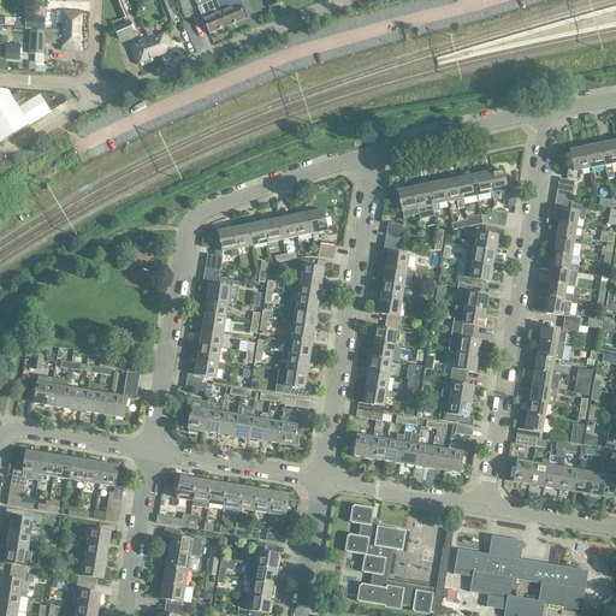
[(117,3),(123,19),(128,17),(122,1),(123,0),(117,0),(119,3),(117,3)]
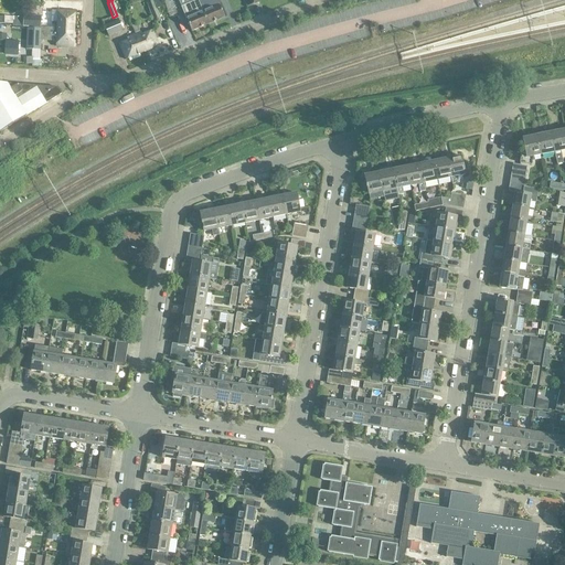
[(157,9),(163,7),(160,0),(151,0),(147,2),(155,23),(161,20),(157,9)]
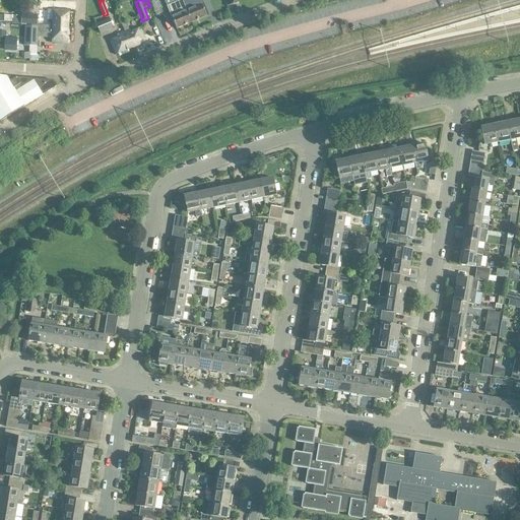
[(150,0),(156,16),(163,13),(157,0),(150,0)]
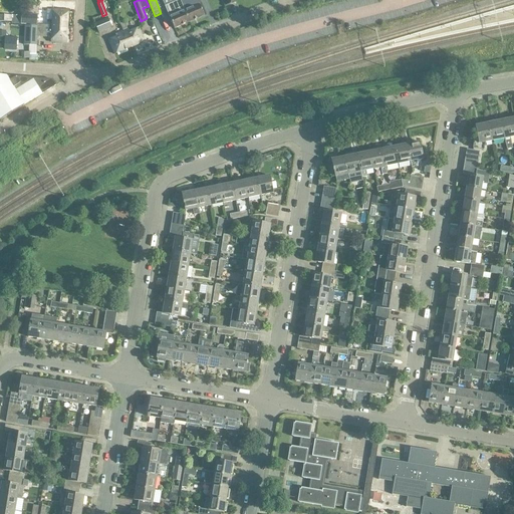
[(185,11),(189,22),(205,16),(198,1),(188,5),(190,9),(185,11)]
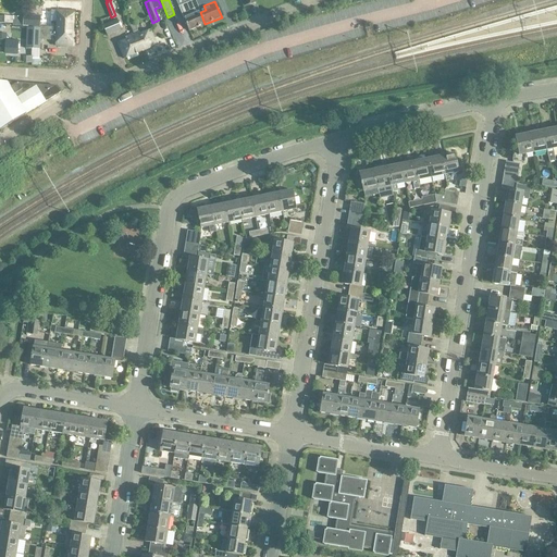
[(205,24),(200,12),(194,15),(193,10),(182,14),(188,32),(205,24)]
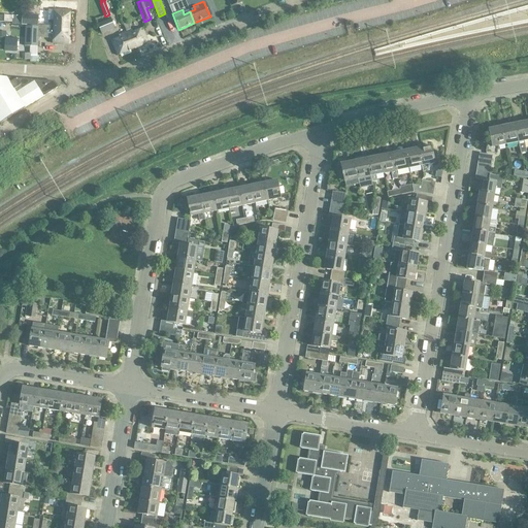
[(25,26),(69,28),(70,10),(55,10),(54,21),(52,21),(52,26),(39,26),(39,14),(22,13),(22,15),(0,15),(0,22),(11,23),(11,25),(25,26)]
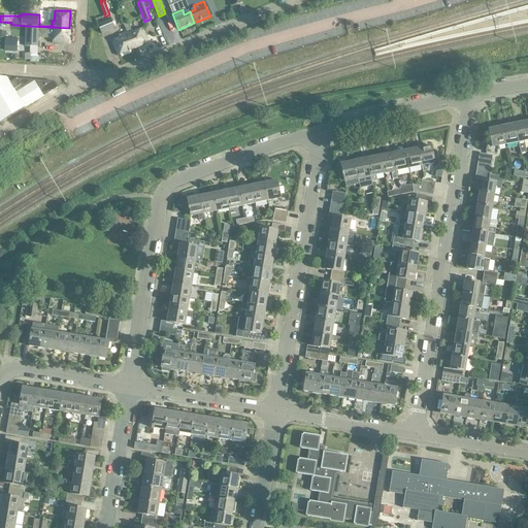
[(110,19),(97,25),(101,34),(114,29),(110,19)]
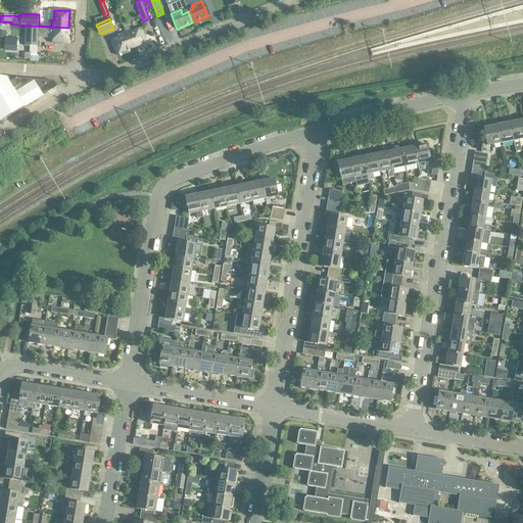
[(30,46),(37,46),(38,38),(47,38),(48,34),(53,34),(52,43),(67,44),(68,28),(25,26),(25,37),(25,46),(30,46)]
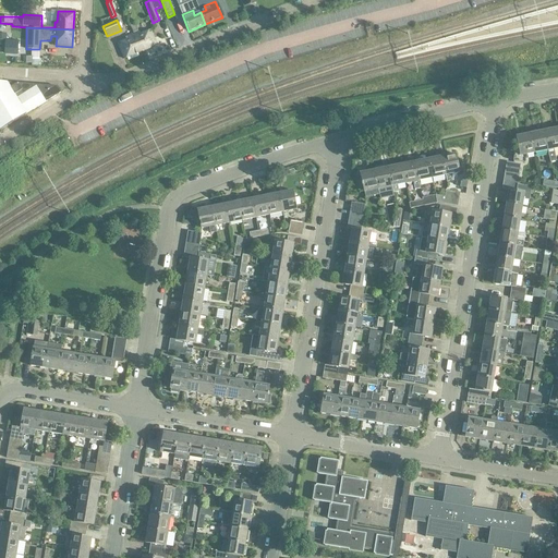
[(138,33),(133,35),(134,36),(141,52),(157,46),(150,31),(140,35),(138,33)]
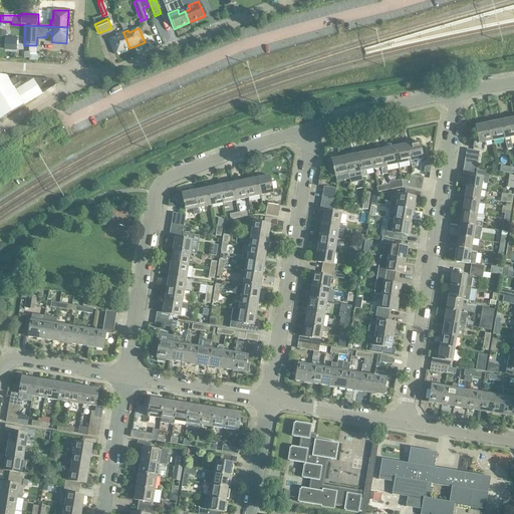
[(114,54),(130,48),(123,33),(122,32),(117,34),(118,36),(108,40),(114,54)]
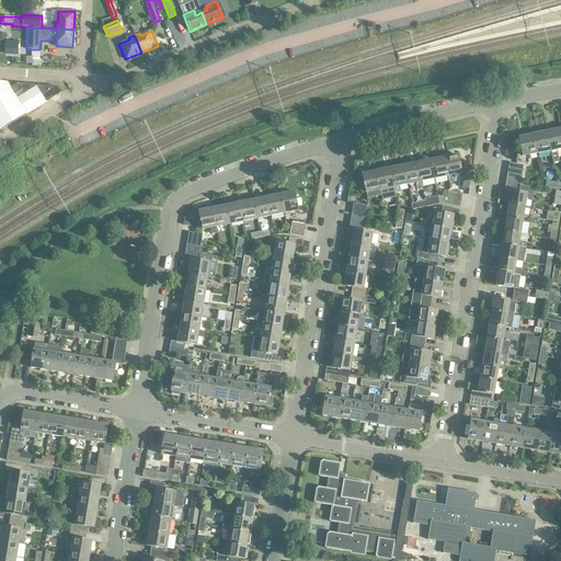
[(19,56),(19,52),(19,42),(6,41),(4,55),(19,56)]
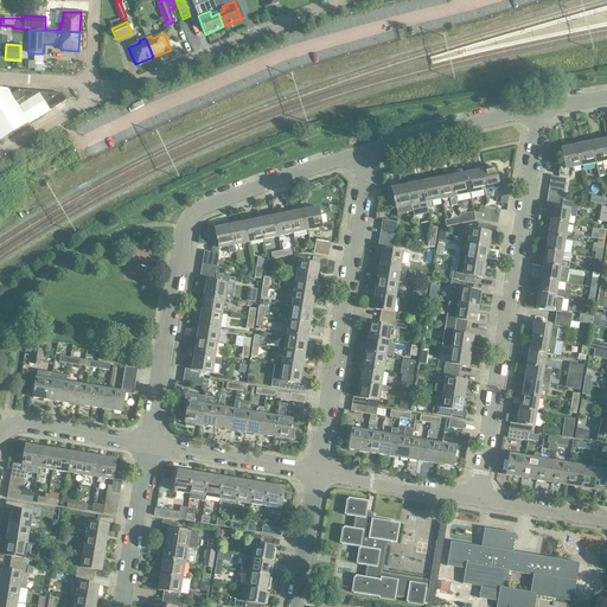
[(34,65),(34,62),(29,62),(29,69),(34,69),(34,71),(45,72),(45,65),(43,65),(34,65)]
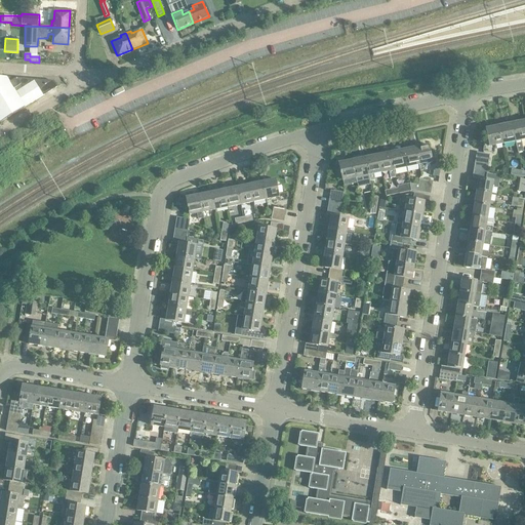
[(53,82),(16,79),(0,77),(0,122),(0,123),(25,108),(57,87),(53,82)]
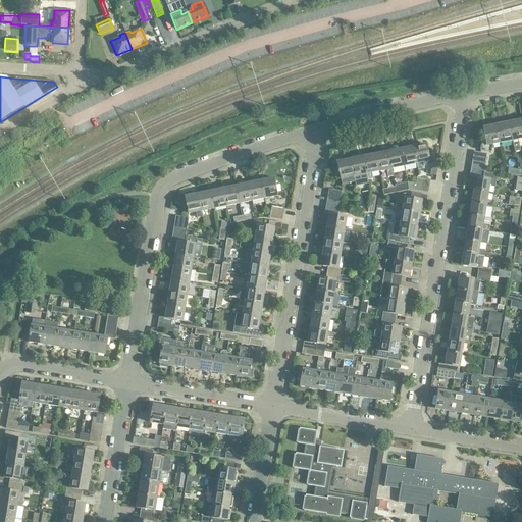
[(509,123),(512,141),(515,152),(520,151),(518,140),(521,138),(521,124),(521,120),(509,123)]
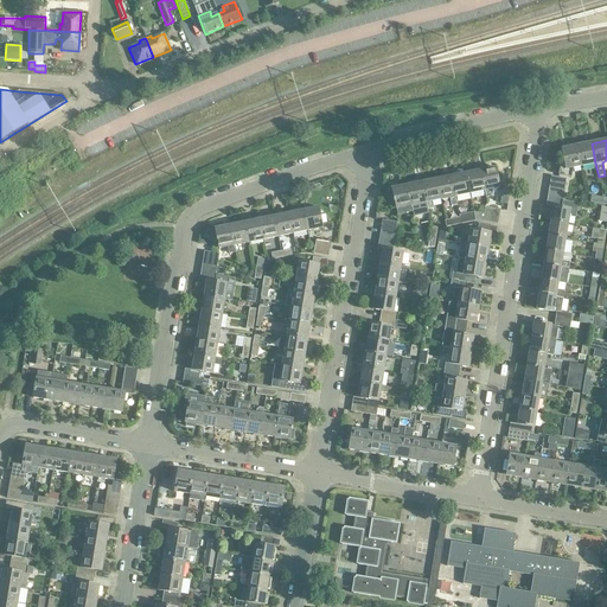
[(576,146),(581,166),(595,164),(592,144),(576,146)]
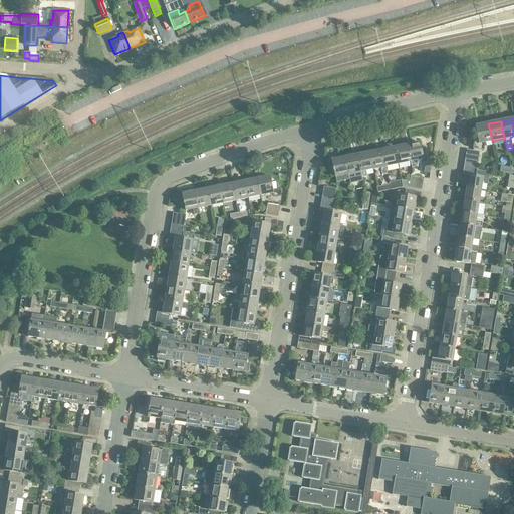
[(492,141),(488,123),(476,126),(478,138),(475,137),(473,149),(484,151),(485,143),(492,141)]
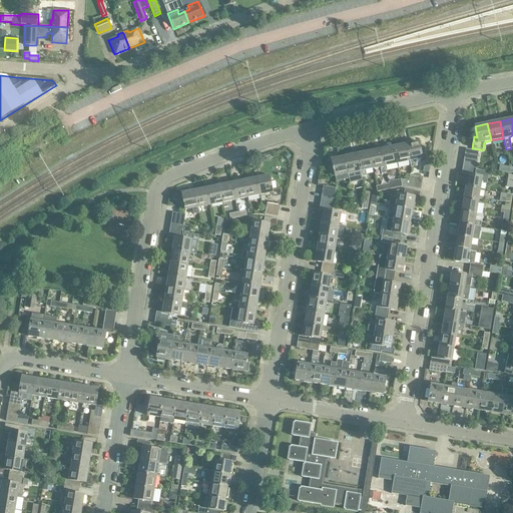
[(406,144),(409,161),(410,167),(416,166),(415,160),(422,158),(418,141),(406,144)]
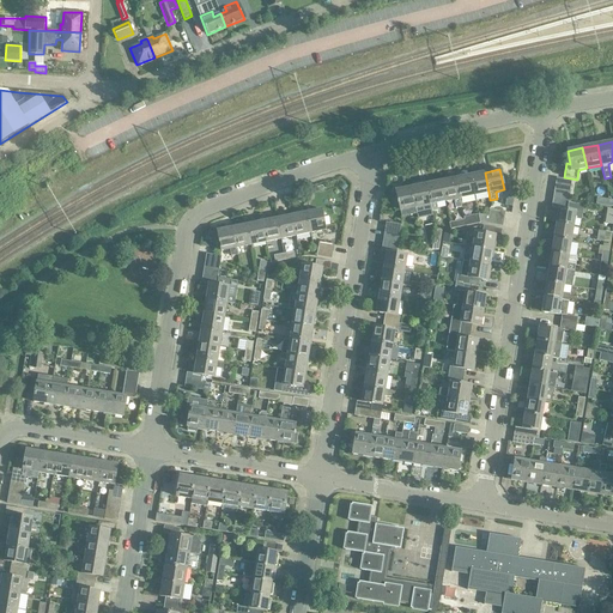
[(471,175),(474,195),(489,193),(485,173),(471,175)]
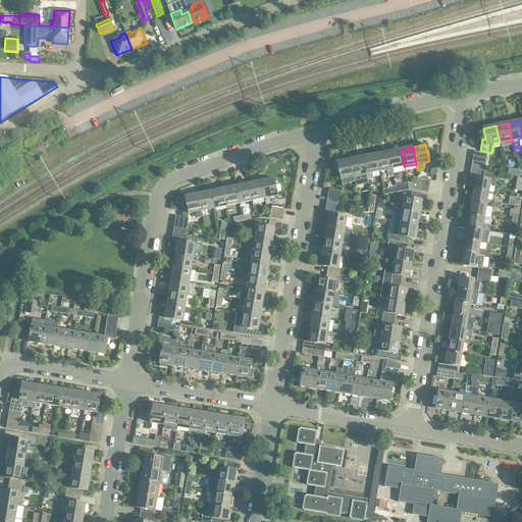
[(404,166),(401,149),(387,152),(392,169),(404,166)]
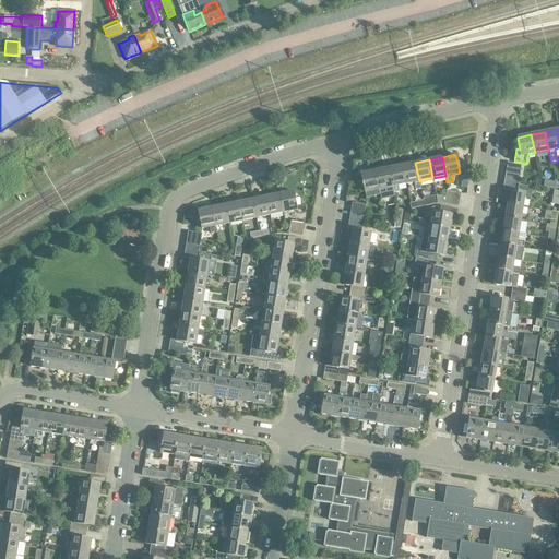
[(419,181),(415,163),(402,165),(405,185),(419,181)]
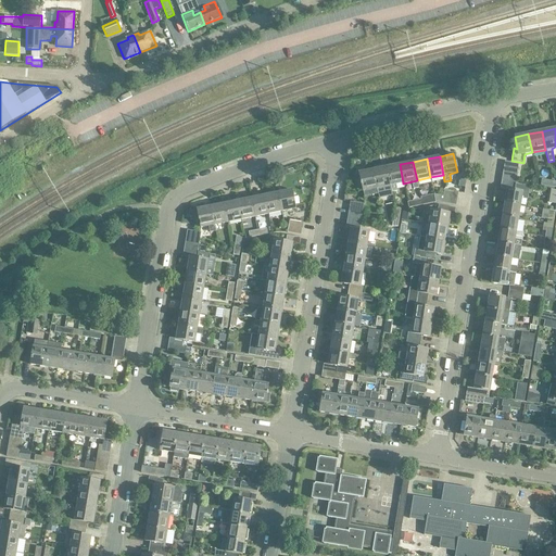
[(502,175),(517,177),(519,164),(504,162),(502,175)]
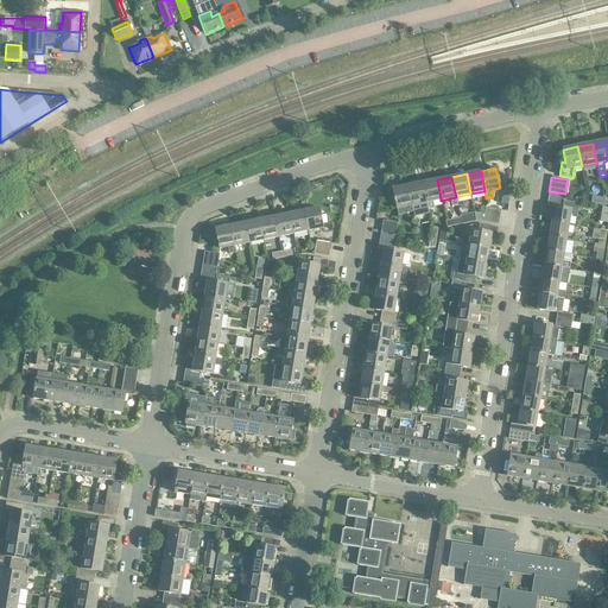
[(441,201),(437,179),(422,183),(426,203),(428,210),(435,209),(432,202),(441,201)]
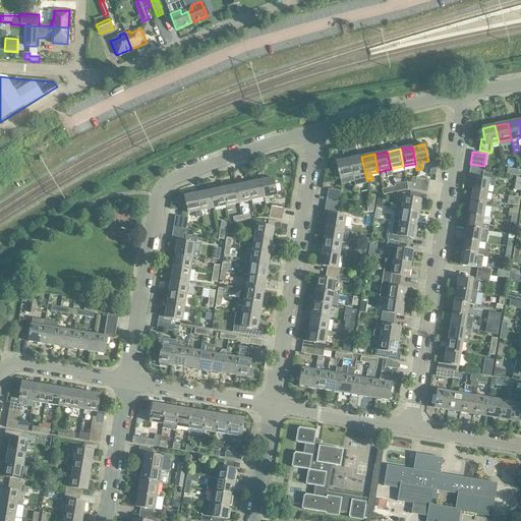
[(365,174),(361,157),(349,160),(353,177),(365,174)]
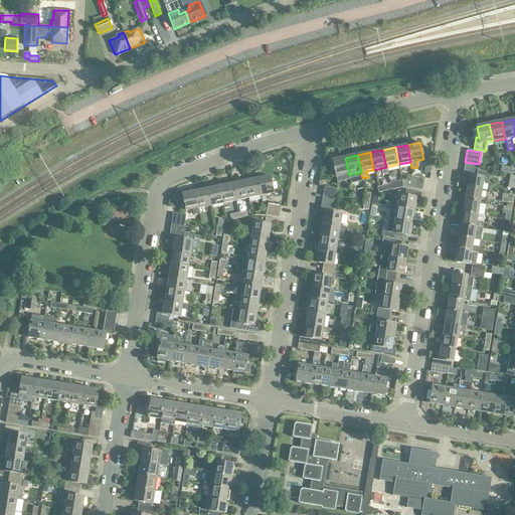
[(350,180),(349,175),(345,158),(333,160),(333,161),(330,162),(332,170),(335,169),(337,182),(350,180)]
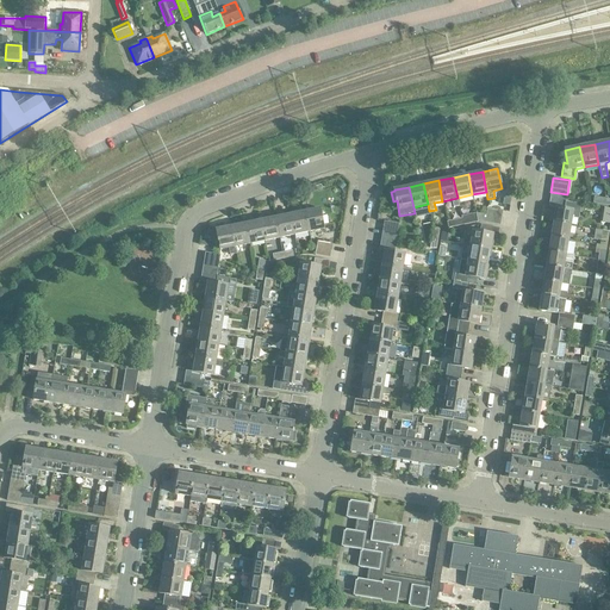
[(549,199),(566,201),(567,194),(551,192),(549,199)]
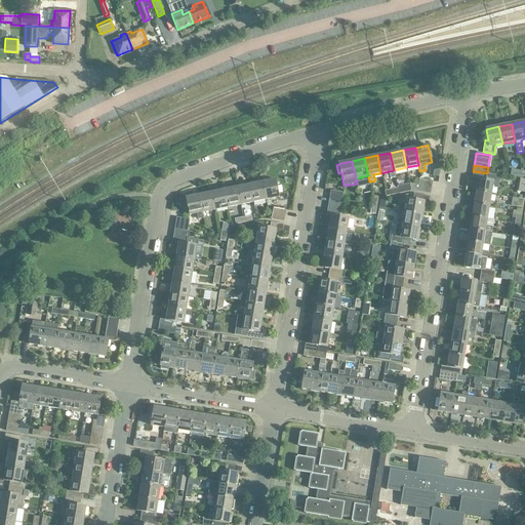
[(477,192),(491,194),(492,188),(497,189),(499,175),(487,173),(473,171),(472,178),(479,179),(477,192)]
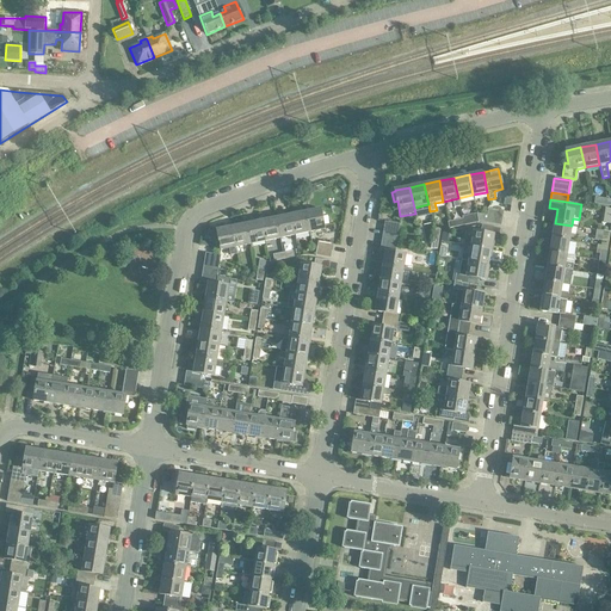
[(610,209),(600,208),(598,222),(610,224),(610,222),(610,209)]
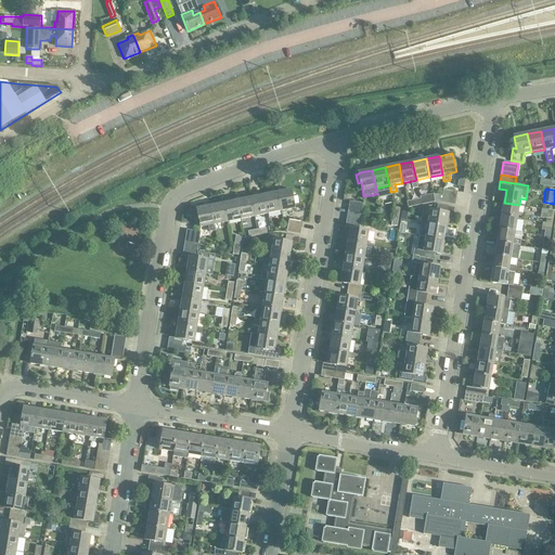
[(276,193),(281,211),(294,208),(291,190),(276,193)]
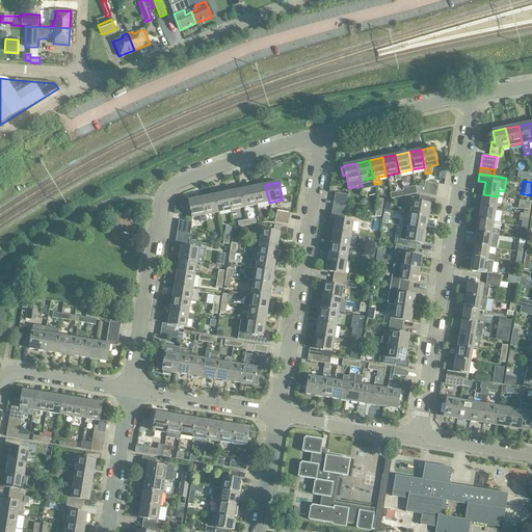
[(425,182),(424,188),(437,190),(439,184),(425,182)]
